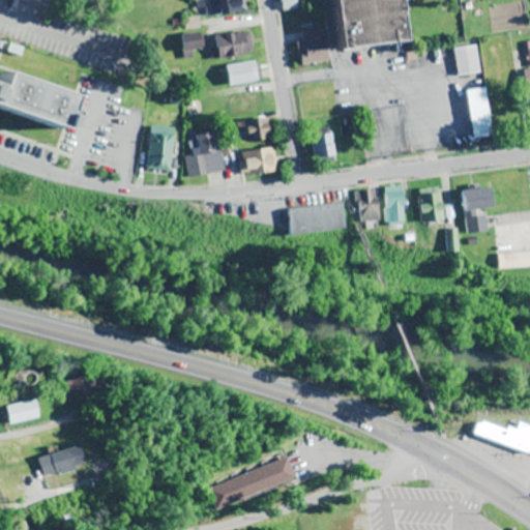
[(199,8),(206,6),(209,20),(246,10),(243,0),(202,0),(197,1),(199,8)]
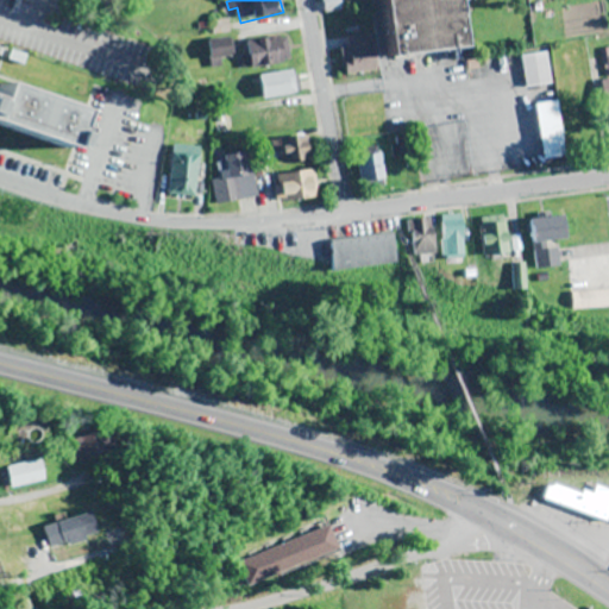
[(382,0),(389,52),(463,43),(456,0),(382,0)]
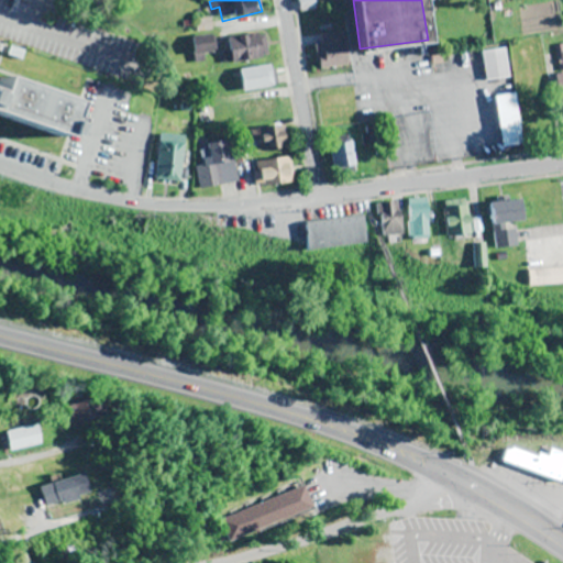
[(348,65),(341,24),(321,28),(323,44),(317,45),(320,69),(348,65)]
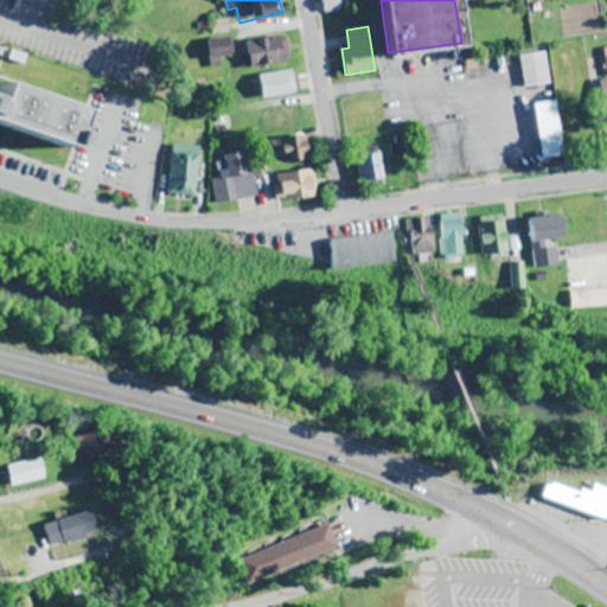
[(248,66),(285,65),(285,38),(247,39),(248,66)]
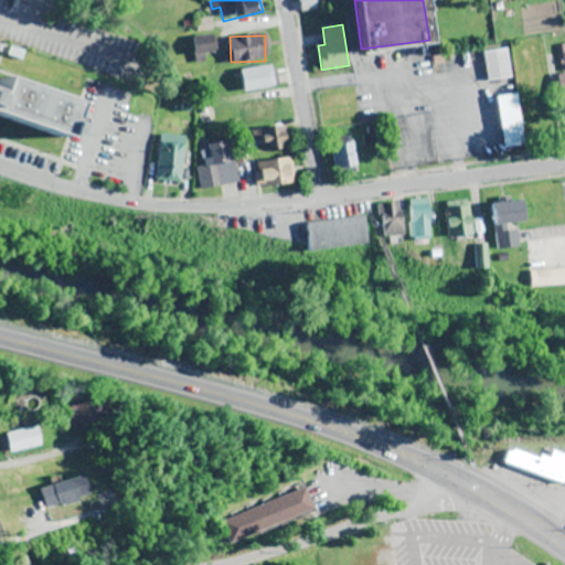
[(482,51),(487,81),(511,77),(507,48),(482,51)]
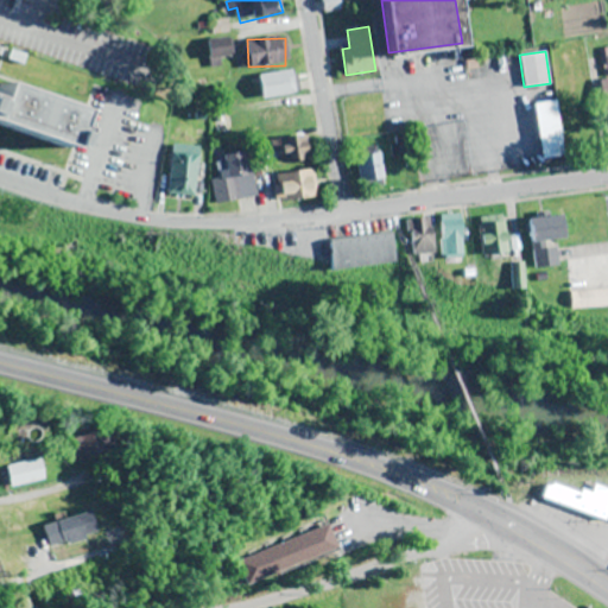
[(297,94),(295,71),(259,75),(261,97),(297,94)]
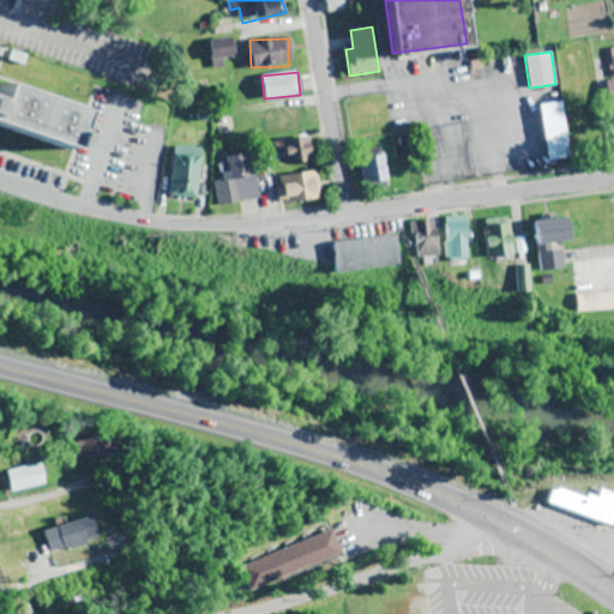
[(0,132),(72,157),(73,154),(80,156),(86,138),(80,136),(85,119),(4,91),(0,102),(0,132)]
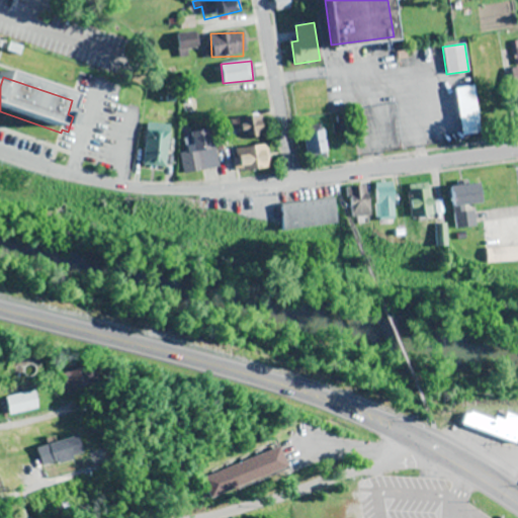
[(460,136),(480,134),(473,86),(454,88),(460,136)]
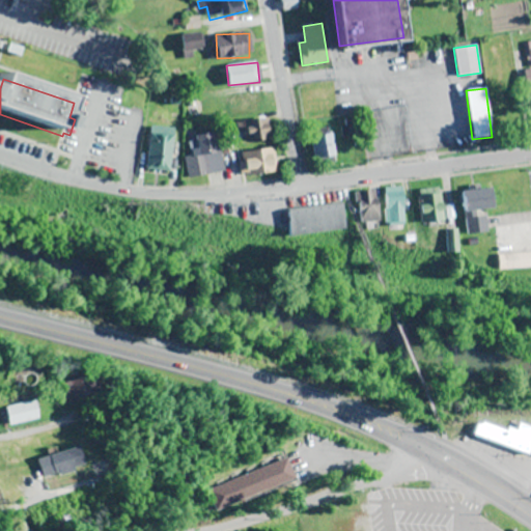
[(270,140),(268,119),(238,121),(240,143),(270,140)]
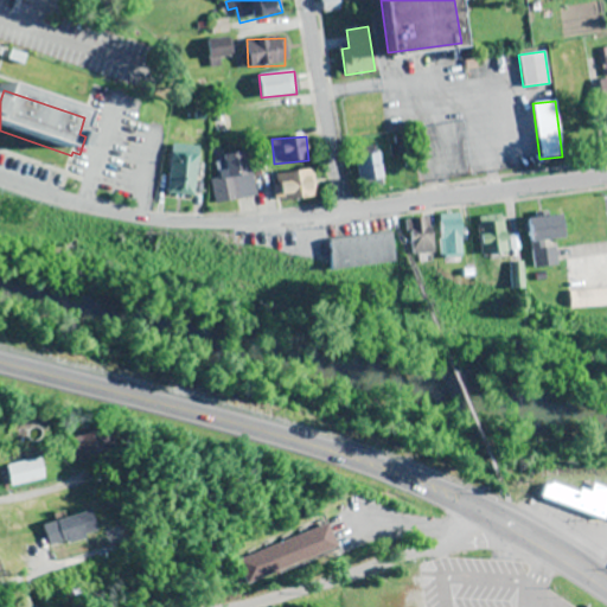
[(192,196),(199,147),(173,144),(166,192),(192,196)]
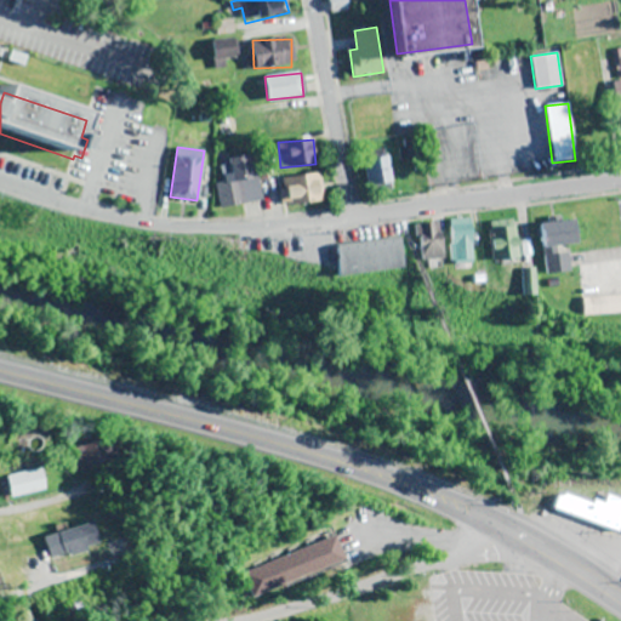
[(260,200),(252,157),(221,161),(224,182),(215,183),(218,208),(260,200)]
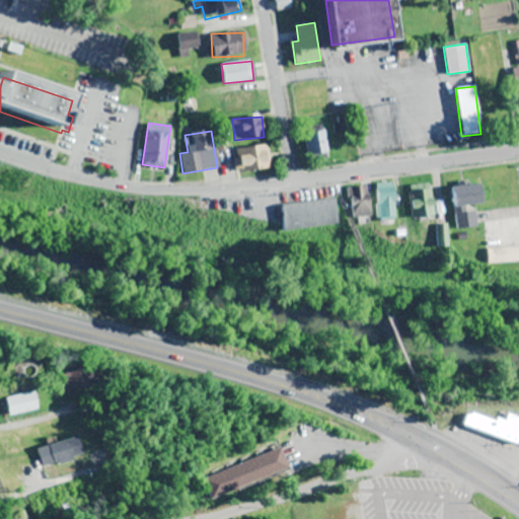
[(305,156),(326,153),(324,131),(302,134),(305,156)]
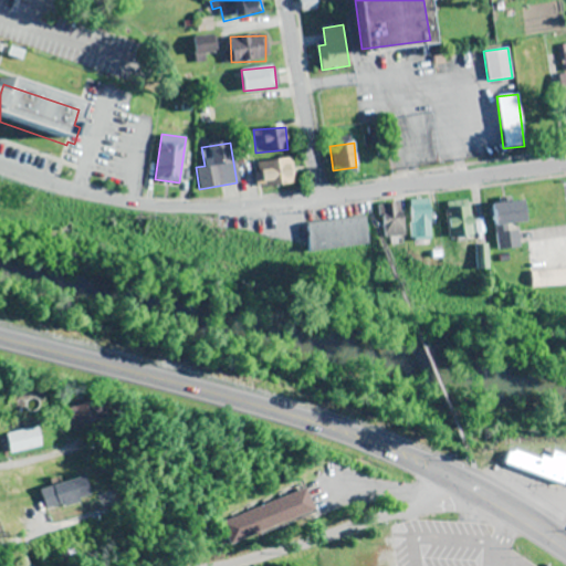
[(292,185),(292,160),(258,160),(258,185),(292,185)]
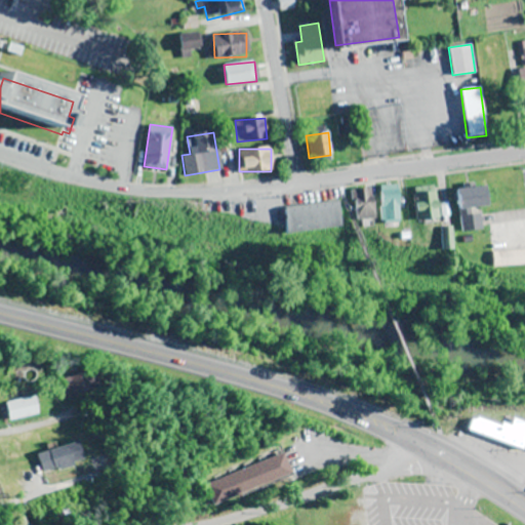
[(456,189),(462,232),(481,230),(478,207),(488,206),(485,184),(456,189)]
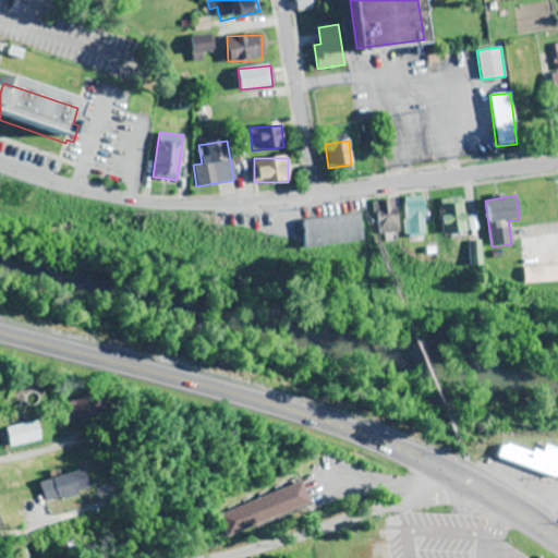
[(404,196),(404,237),(424,237),(424,196),(404,196)]
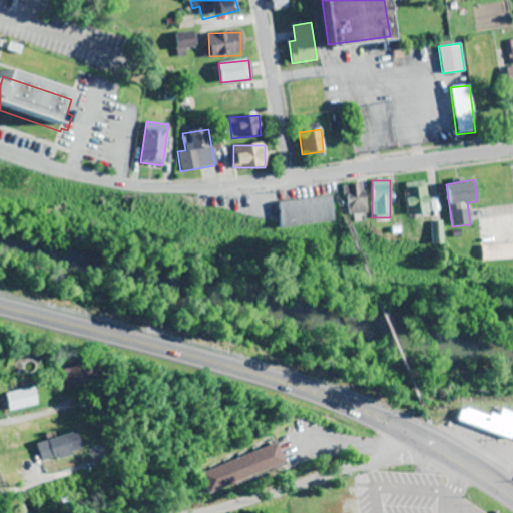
[(405,182),(405,214),(427,214),(427,182),(405,182)]
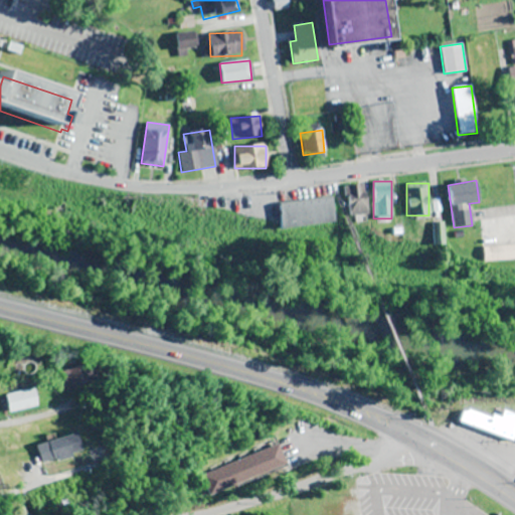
[(346,215),(365,215),(365,185),(346,185),(346,215)]
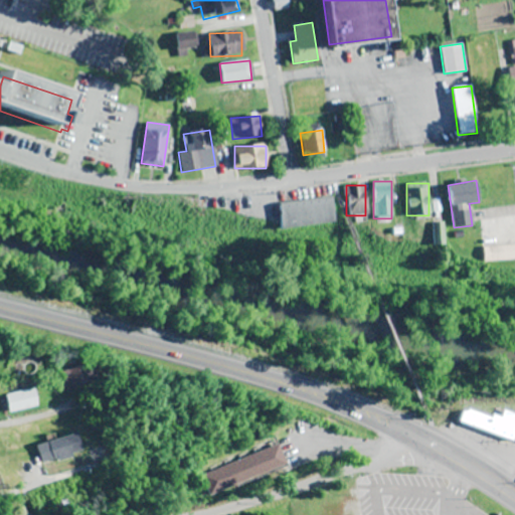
[(334,223),(331,198),(278,204),(280,229),(334,223)]
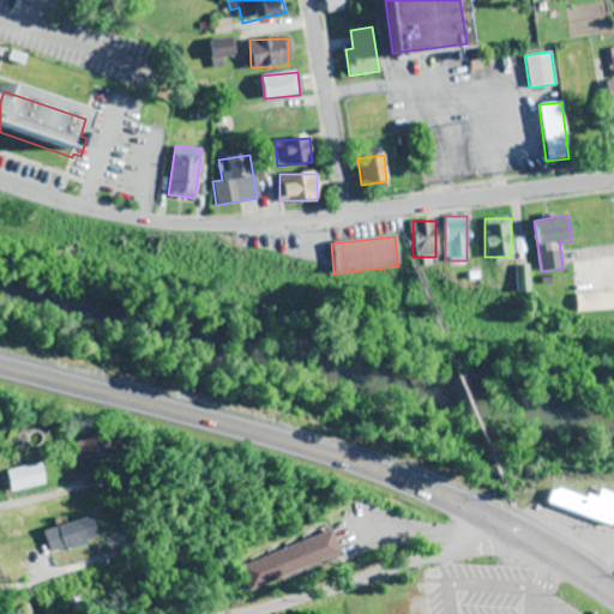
[(578,312),(613,309),(613,292),(577,294),(578,312)]
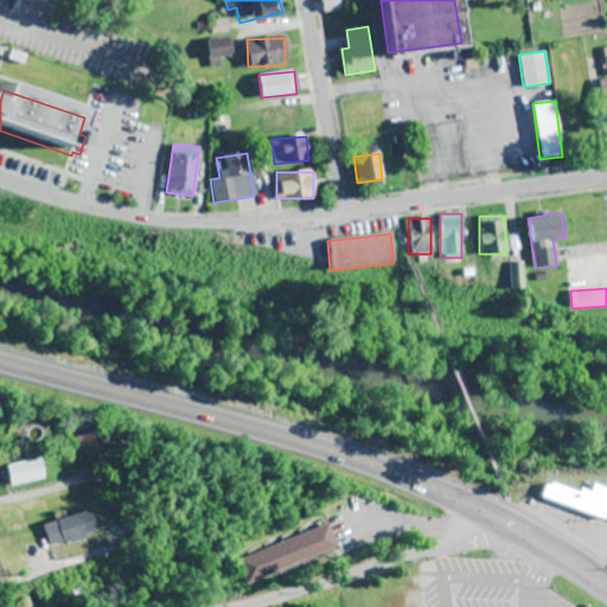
[(74,440),(83,462),(117,447),(108,425),(74,440)]
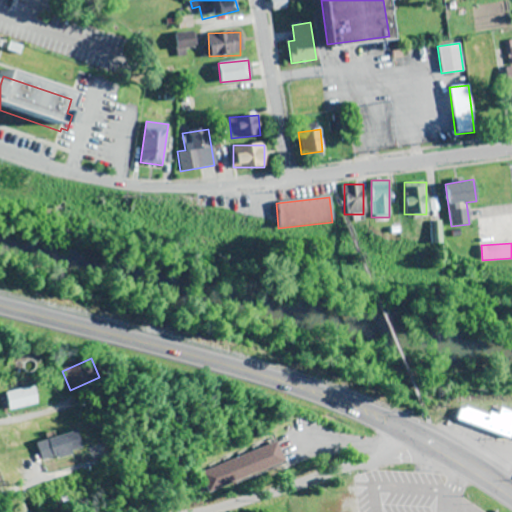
[(15,411),(42,403),(37,385),(10,393),(15,411)]
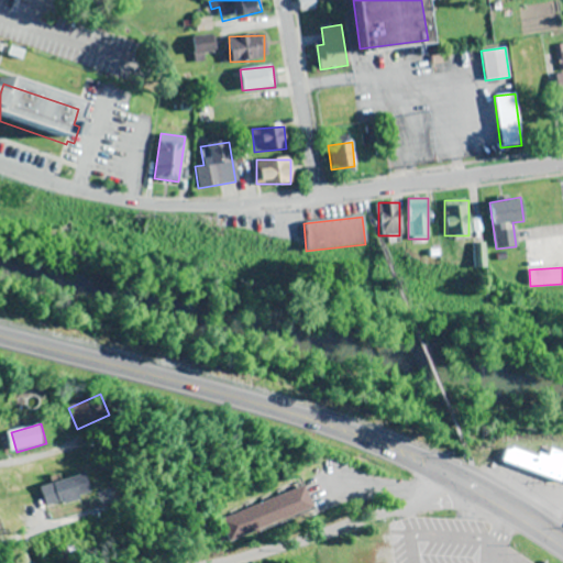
[(559,479),(561,472),(562,472),(562,455),(506,442),(500,465),(559,479)]
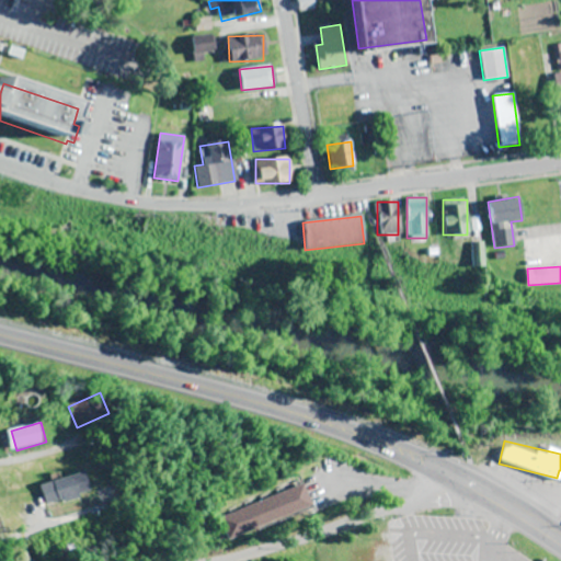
[(45,485),(52,507),(94,495),(88,473),(45,485)]
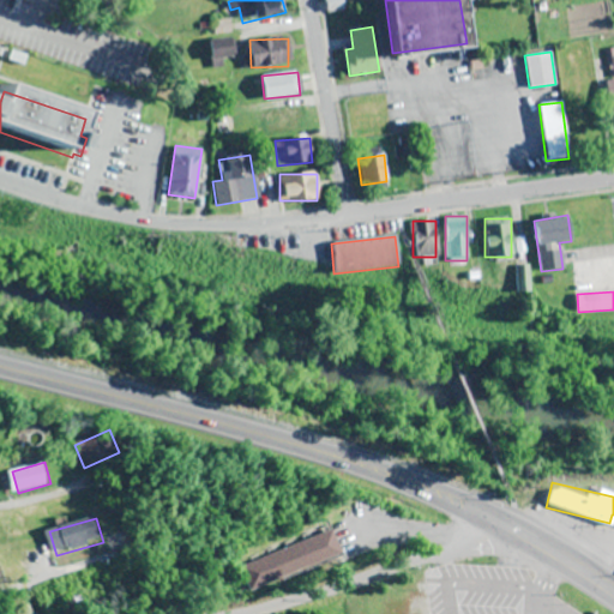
[(342,557),(332,531),(254,563),(264,588),(342,557)]
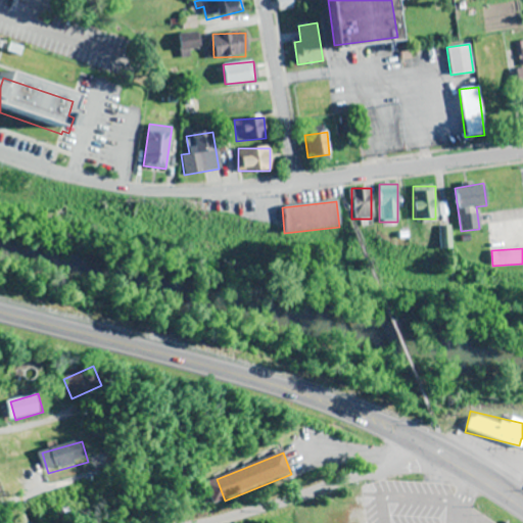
[(68,522),(69,522),(64,510),(49,517),(51,522),(68,522)]
